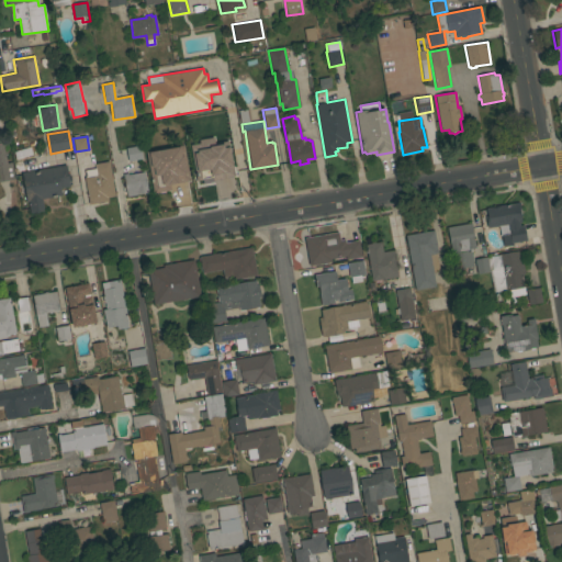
[(191,173),(206,171),(209,182),(232,178),(225,144),(212,146),(211,139),(186,145),(191,173)]
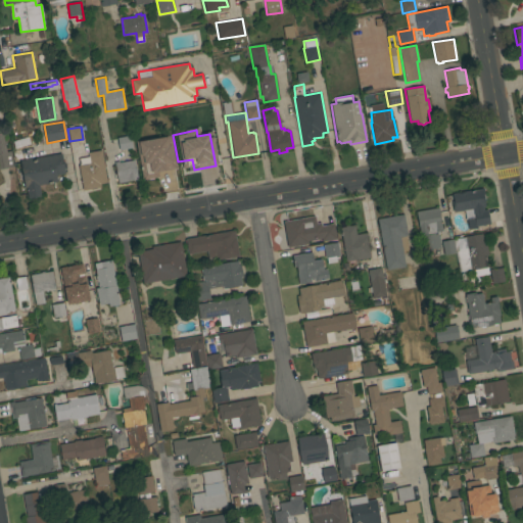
[(0,133),(3,133),(4,139),(5,139),(6,144),(5,145),(6,151),(11,151),(13,167),(0,169),(0,133)]
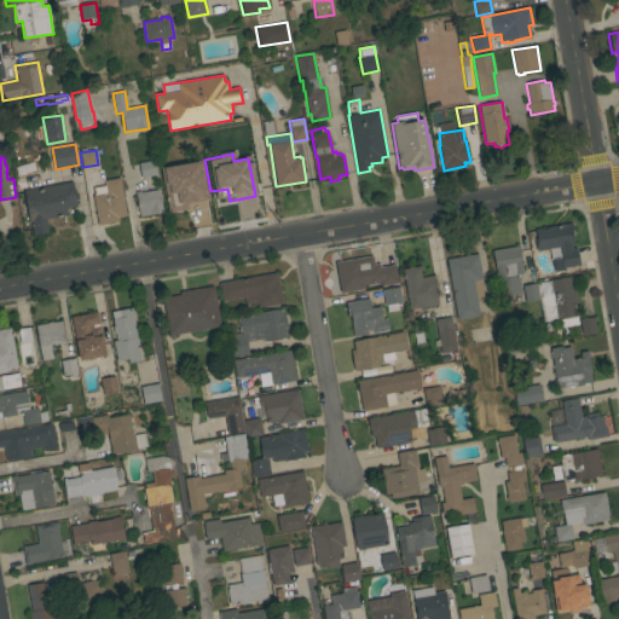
[(208,200),(186,203),(187,209),(168,213),(160,167),(171,165),(178,162),(178,165),(202,160),(208,200)]
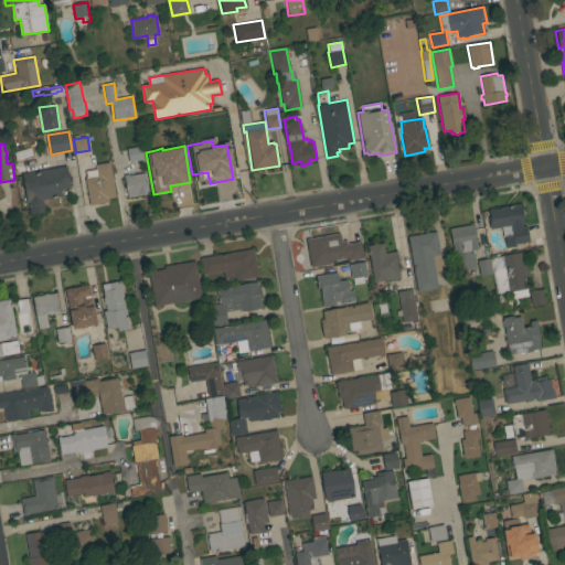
[(140,147),(142,160),(128,162),(126,149),(140,147)]
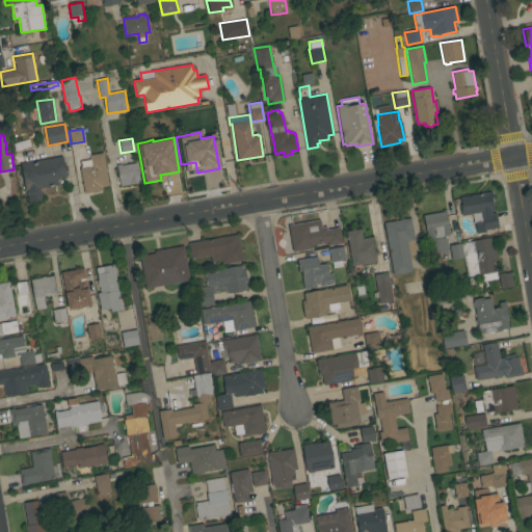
[(109,186),(102,187),(102,190),(84,193),(80,168),(91,166),(89,155),(103,153),(109,186)]
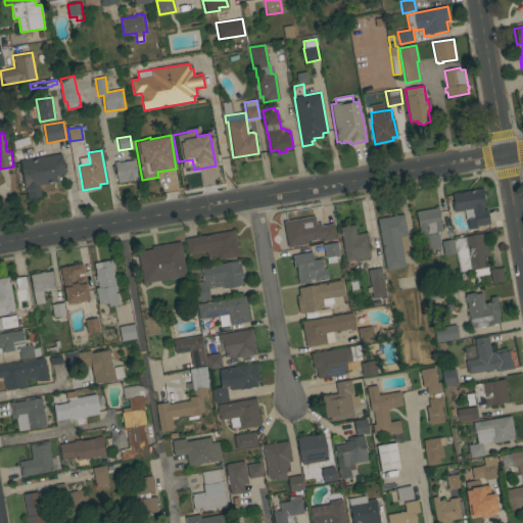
[(42,196),(28,198),(26,187),(25,188),(19,161),(61,153),(63,162),(65,162),(66,169),(64,169),(65,173),(56,175),(57,182),(39,185),(42,196)]
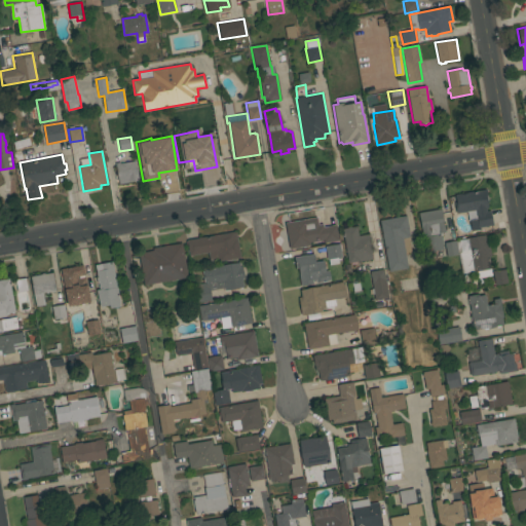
[(138,176),(139,176),(140,180),(119,184),(115,163),(119,162),(120,163),(136,160),(138,176)]
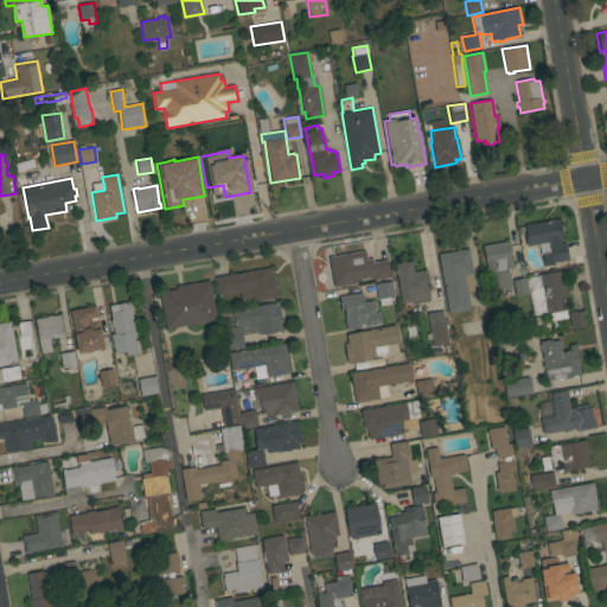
[(561,218),(563,231),(562,231),(563,240),(561,240),(562,244),(566,243),(569,260),(553,262),(550,254),(541,255),(538,244),(526,247),(524,234),(526,234),(525,225),(561,218)]
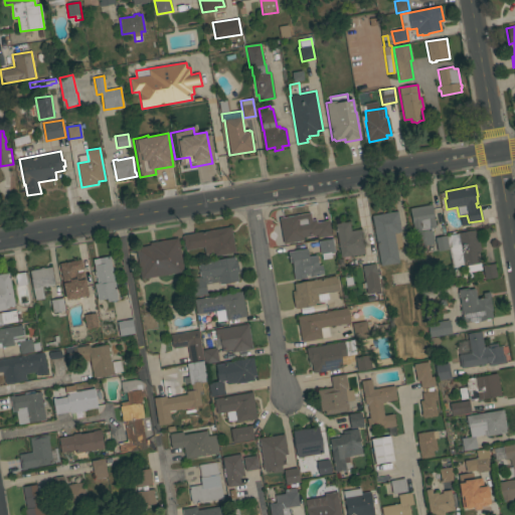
[(432,204),(436,227),(433,227),(434,230),(432,231),(434,244),(416,247),(409,208),(432,204)]
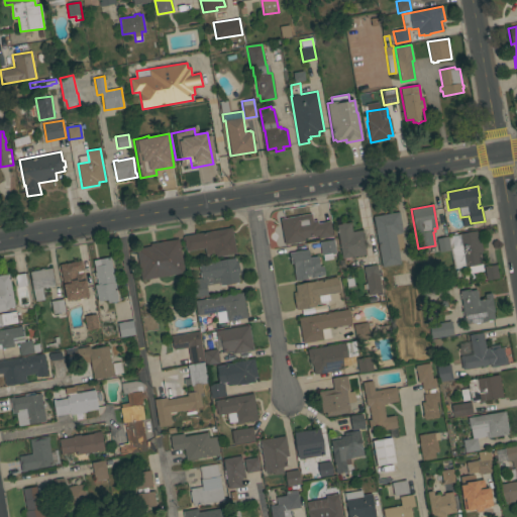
[(399,212),(403,233),(402,233),(404,247),(398,248),(401,264),(382,267),(374,216),(399,212)]
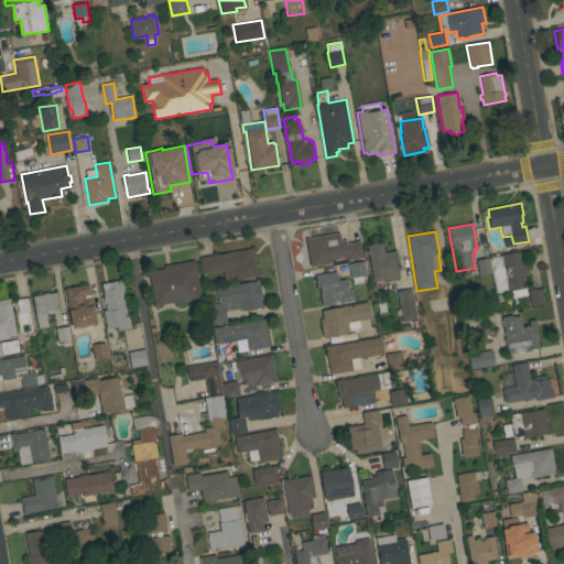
[(347,261),(346,258),(332,260),(333,263),(311,267),(305,239),(339,234),(342,241),(346,240),(346,243),(360,241),(364,258),(347,261)]
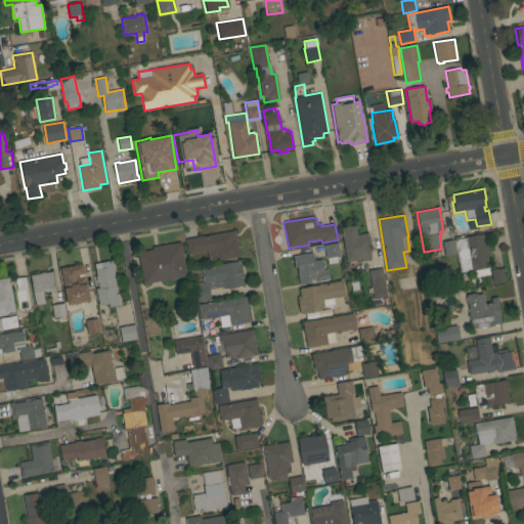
[(370,258),(356,261),(356,260),(347,262),(341,227),(355,225),(356,235),(366,233),(370,258)]
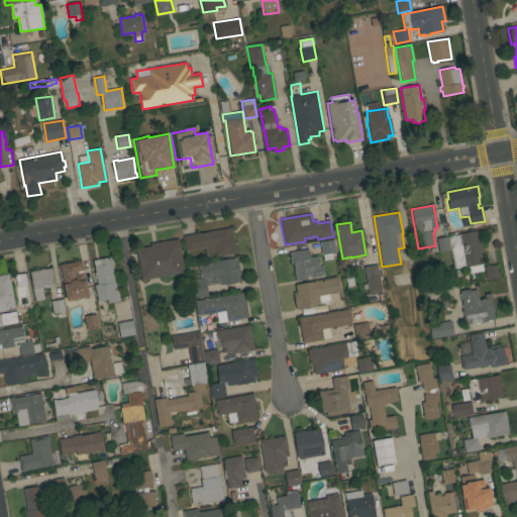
[(229,228),(232,228),(236,253),(206,259),(205,248),(186,251),(184,236),(229,228)]
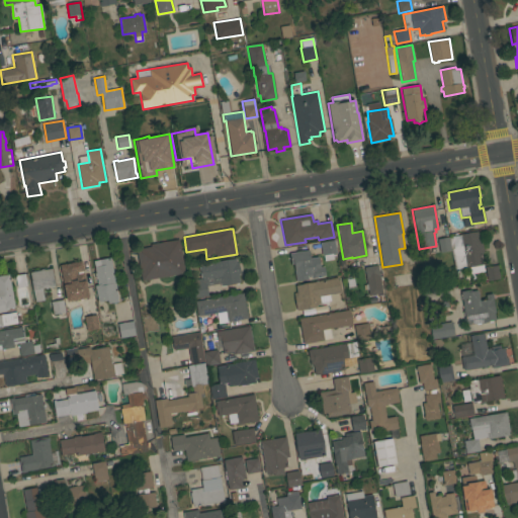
[(480,243),(482,243),(484,253),(482,253),(485,271),(470,274),(469,267),(455,269),(451,249),(454,248),(451,236),(478,232),(480,243)]
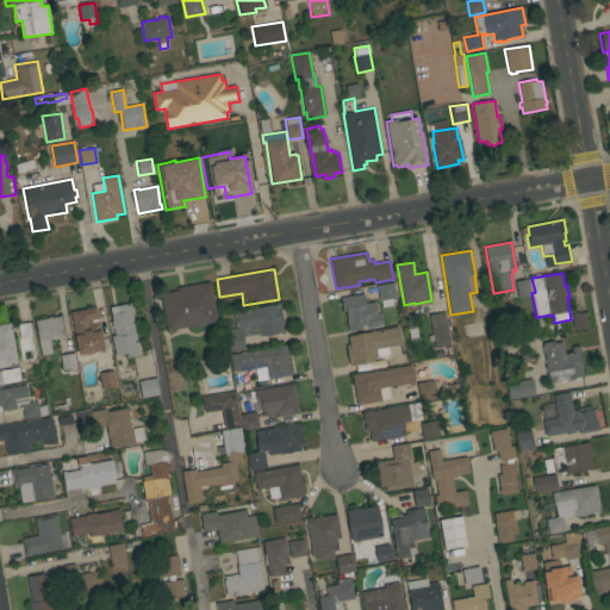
[(531,296),(518,298),(515,281),(528,279),(531,296)]
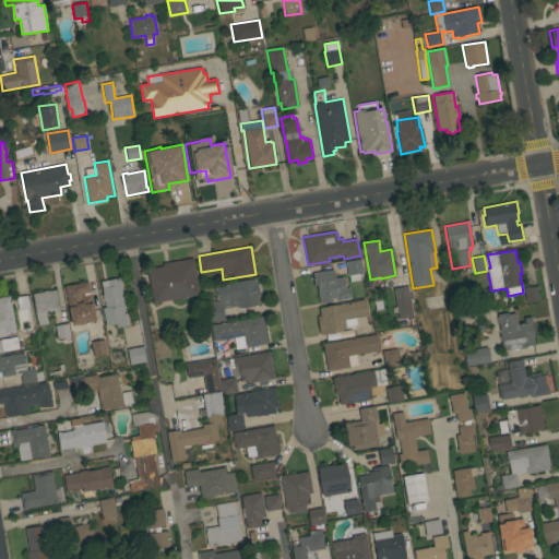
[(193,259),(199,296),(153,302),(147,269),(163,266),(163,263),(193,259)]
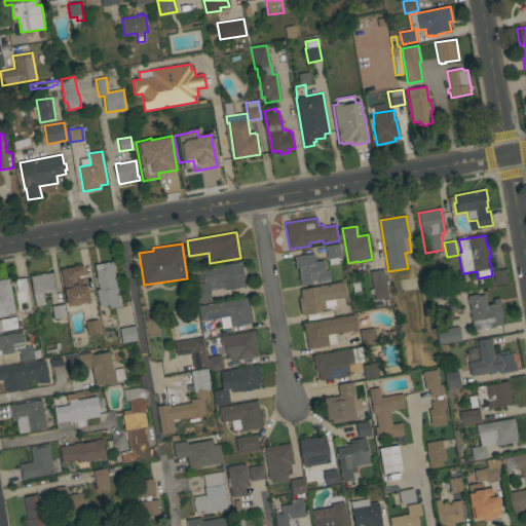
[(341,257),(338,257),(339,263),(329,265),(328,259),(327,260),(325,246),(339,243),(341,257)]
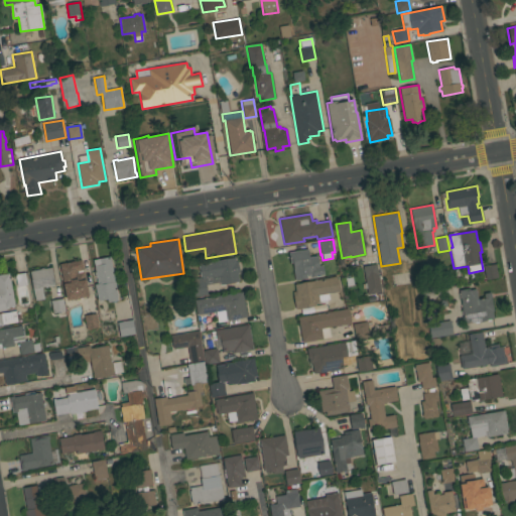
[(310,278),(309,275),(306,276),(306,278),(295,280),(292,263),(290,263),(288,253),(294,252),(294,251),(300,250),(300,251),(307,249),(309,257),(316,256),(318,266),(323,266),(325,275),(310,278)]
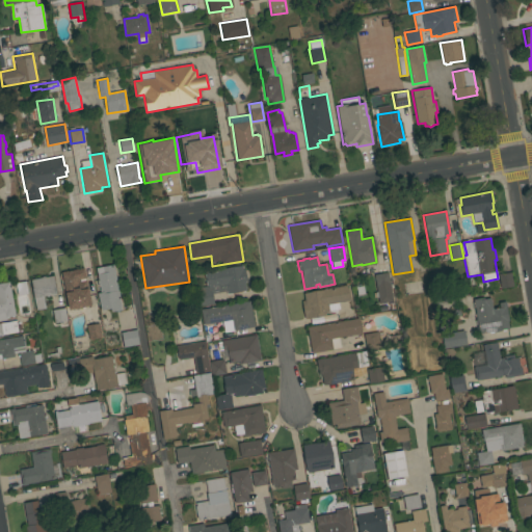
[(122,307),(121,307),(121,310),(110,312),(110,309),(101,310),(98,293),(101,293),(100,286),(99,286),(98,281),(96,268),(114,264),(122,307)]
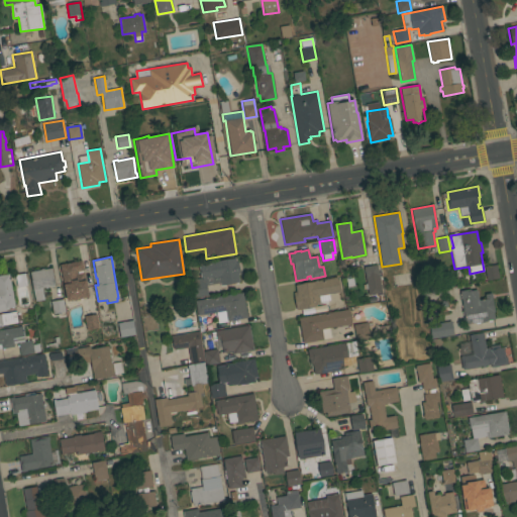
[(235,257),(235,263),(237,263),(239,275),(238,275),(239,283),(221,286),(220,283),(206,286),(208,295),(194,298),(191,280),(200,278),(199,267),(200,267),(199,264),(235,257)]
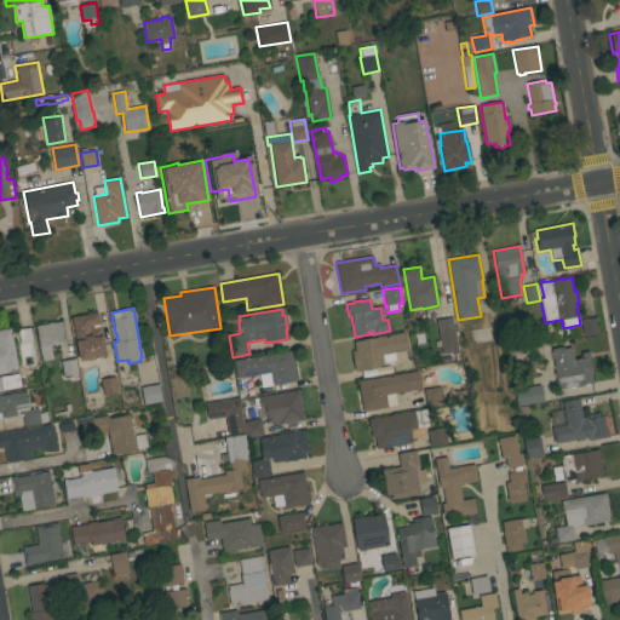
[(98,313),(101,325),(92,326),(92,328),(102,326),(103,337),(102,338),(105,356),(80,361),(72,317),(98,313)]
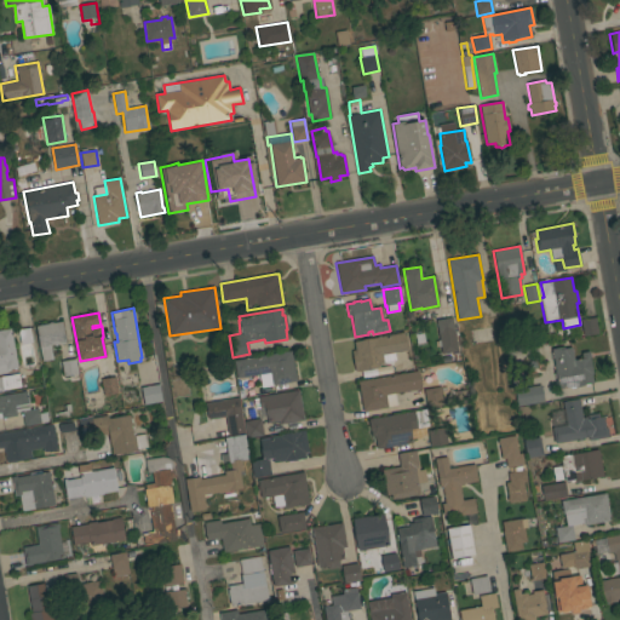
[(436,320),(452,317),(457,342),(452,342),(453,350),(459,349),(461,361),(445,365),(436,320)]
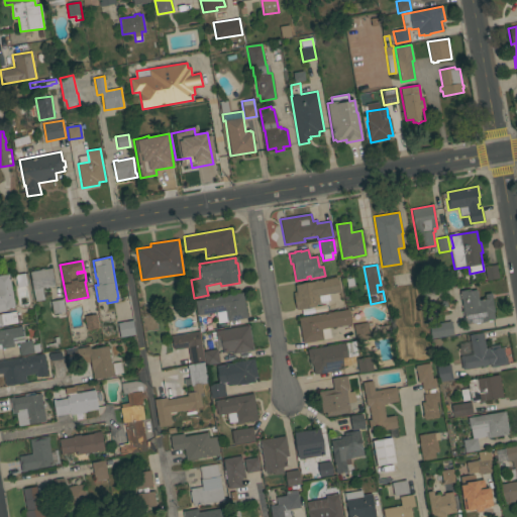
[(484,267),(496,265),(499,278),(487,280),(484,267)]
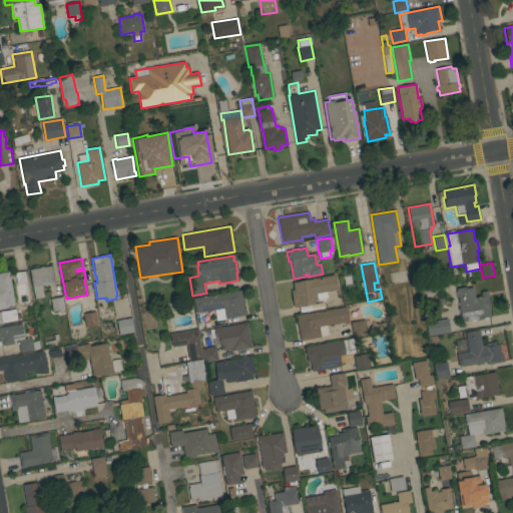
[(29,270),(50,266),(53,284),(52,284),(52,286),(49,286),(49,285),(47,285),(47,286),(44,287),(44,285),(41,286),(43,298),(35,299),(29,270)]
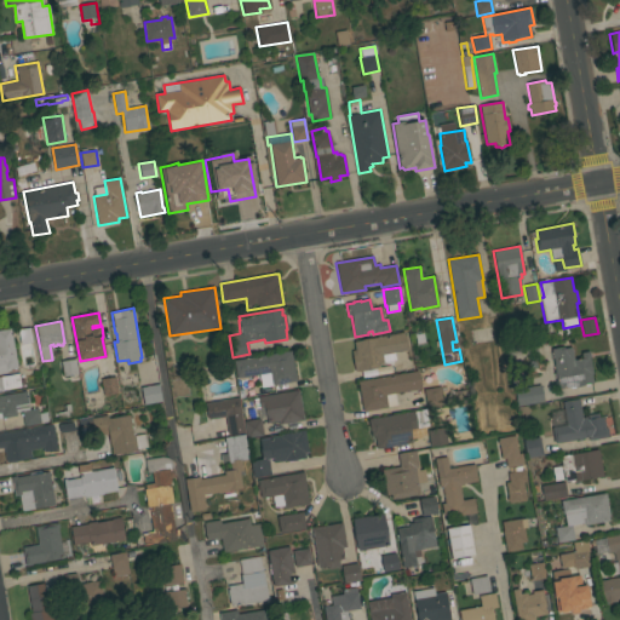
[(32,343),(19,344),(18,329),(30,327),(32,343)]
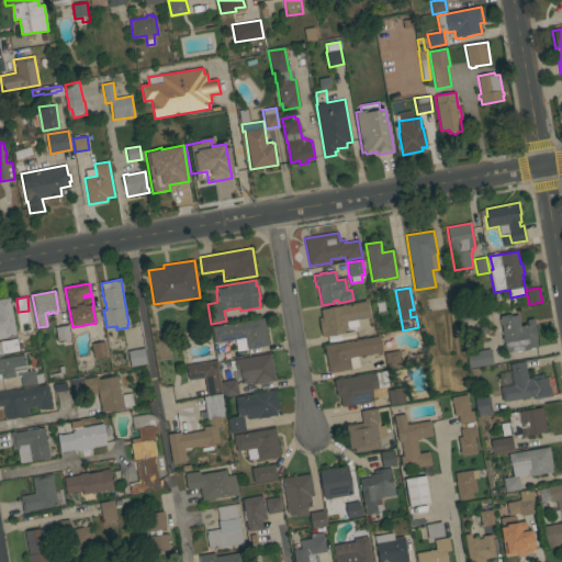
[(15,334),(7,335),(7,338),(0,338),(0,299),(10,298),(15,334)]
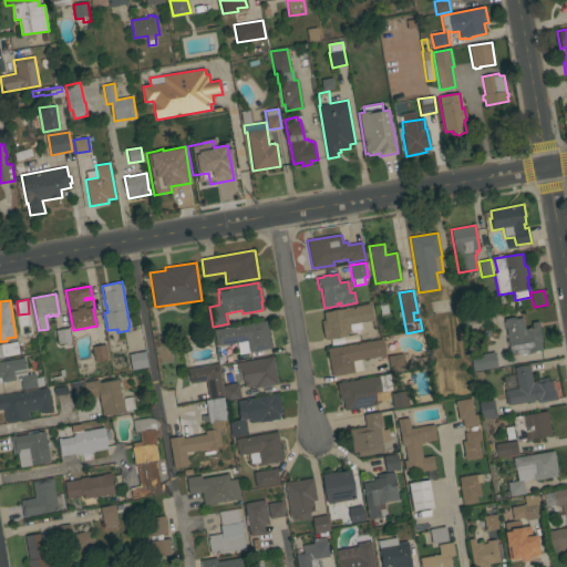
[(370,303),(372,320),(360,322),(362,329),(346,332),(347,336),(325,340),(321,321),(325,320),(323,312),(370,303)]
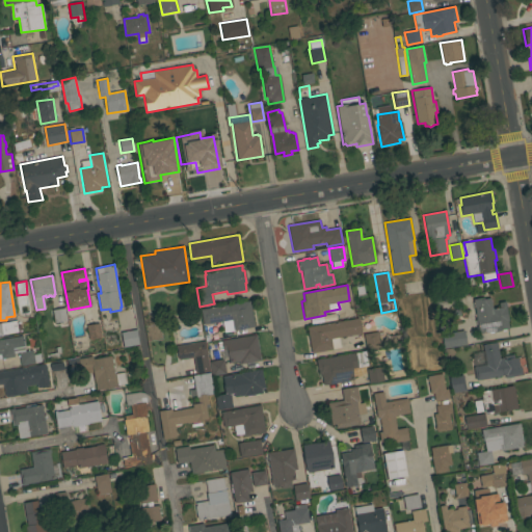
[(500,330),(501,331),(494,333),(494,331),(480,334),(479,329),(478,330),(476,319),(477,318),(473,299),(484,297),(484,299),(490,298),(493,309),(499,308),(499,303),(505,301),(508,321),(507,321),(508,328),(500,330)]
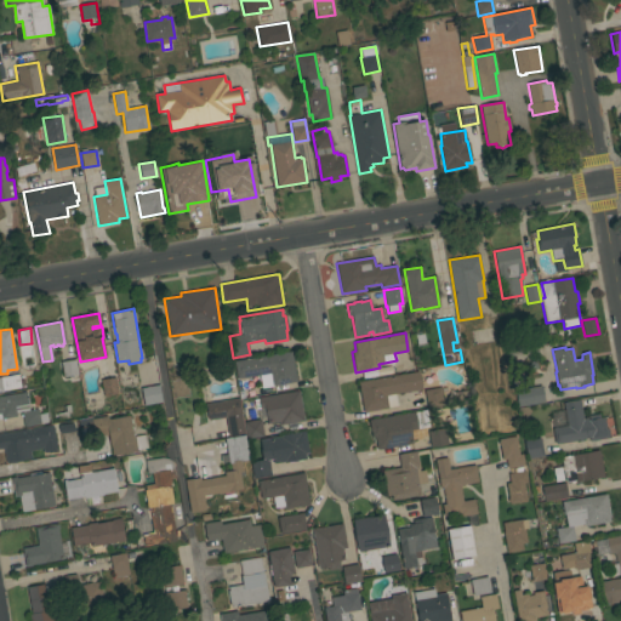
[(292,351),(297,382),(273,386),(271,374),(237,379),(234,362),(292,351)]
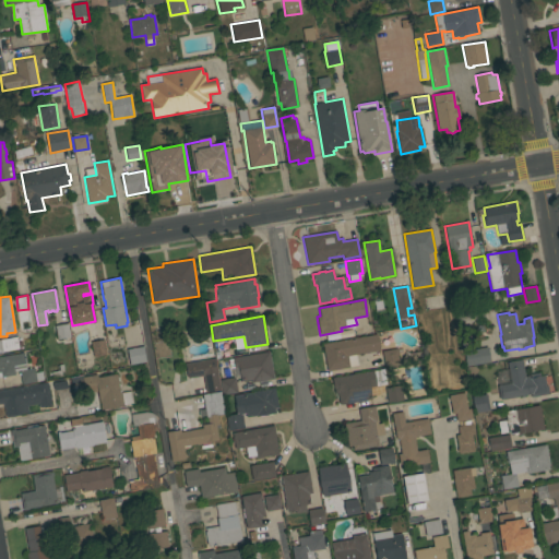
[(72,344),(62,345),(61,339),(57,340),(55,325),(68,323),(72,344)]
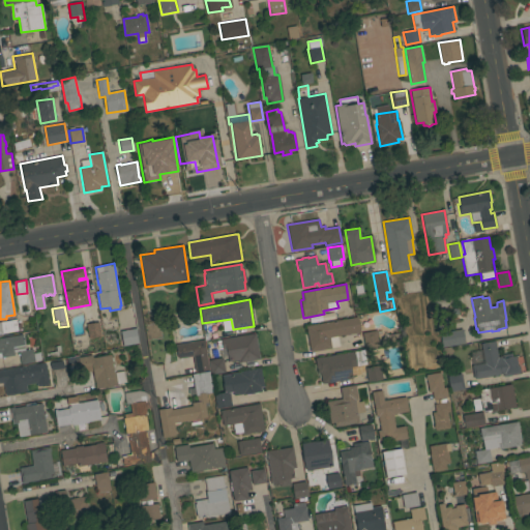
[(357,317),(360,332),(337,336),(340,347),(311,352),(306,326),(357,317)]
